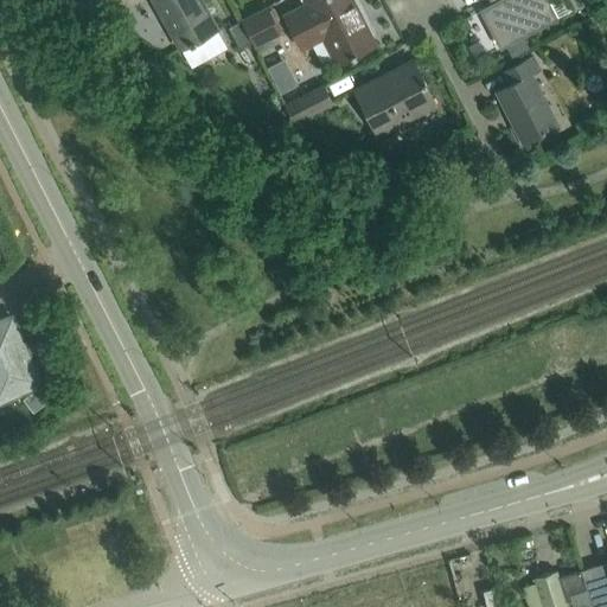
[(223,43),(199,0),(159,0),(176,27),(170,30),(187,62),(193,64),(204,59),(205,52),(223,43)]
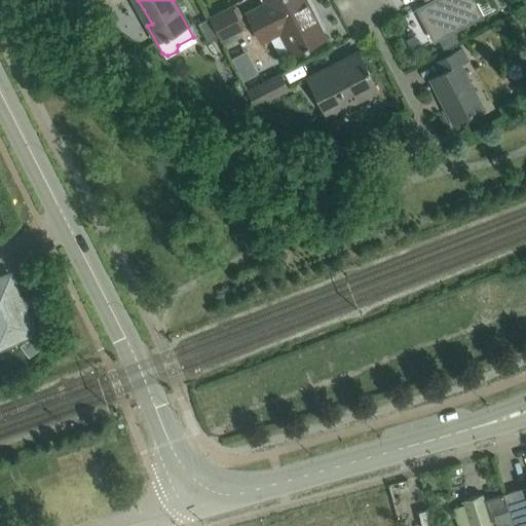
[(324,37),(304,0),(269,0),(245,12),(260,42),(279,32),(291,53),(302,48),(303,50),(308,47),(307,45),(324,37)]
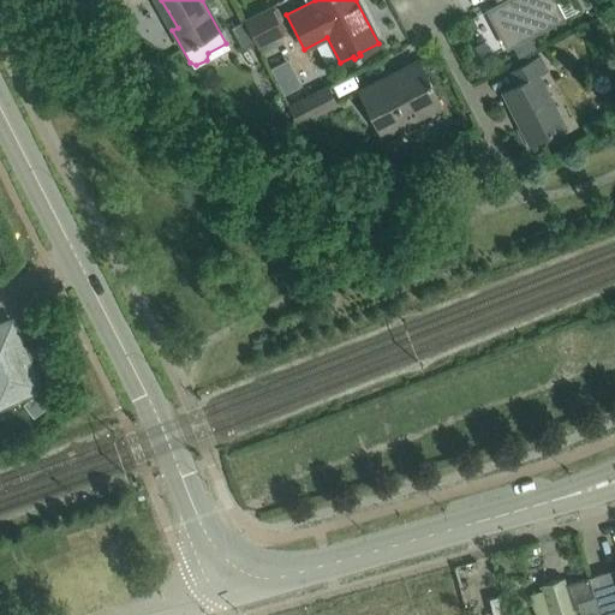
[(561,18),(551,0),(506,0),(487,10),(506,47),(512,45),(530,35),(561,18)]
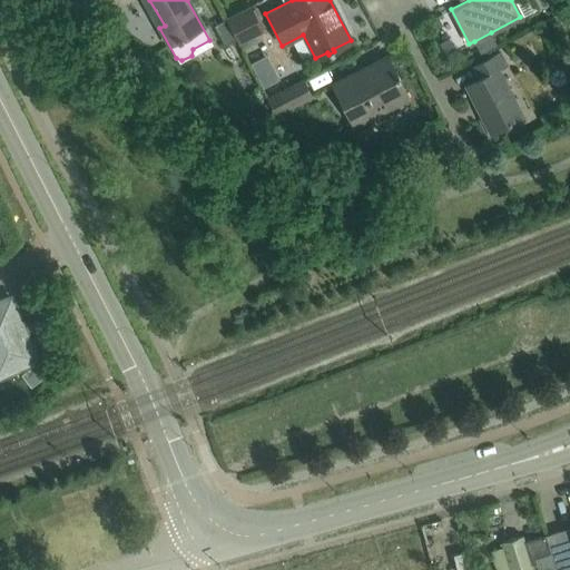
[(227,20),(239,45),(264,31),(251,8),(227,20)]
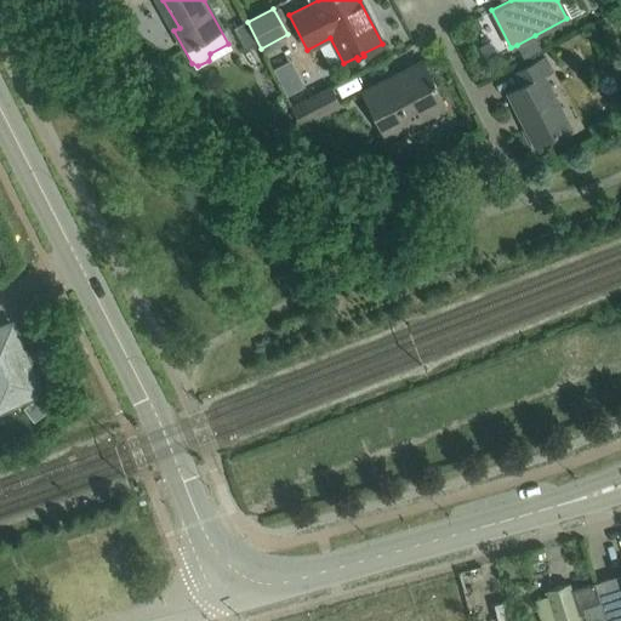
[(535,35),(517,45),(523,57),(541,47),(535,35)]
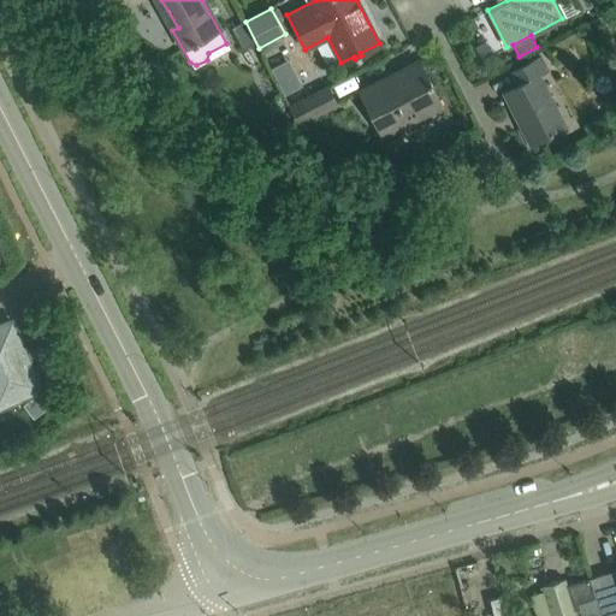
[(546,71),(540,57),(510,72),(516,86),(503,93),(514,114),(515,113),(520,124),(519,124),(529,144),(564,126),(538,75),(546,71)]
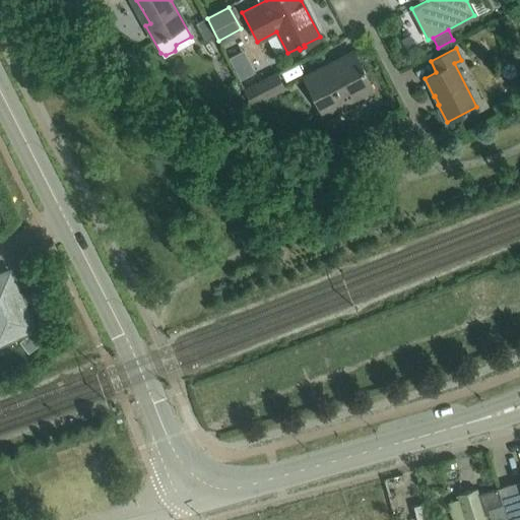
[(303,76),(323,115),(372,89),(363,72),(364,71),(363,68),(362,69),(352,52),(303,76)]
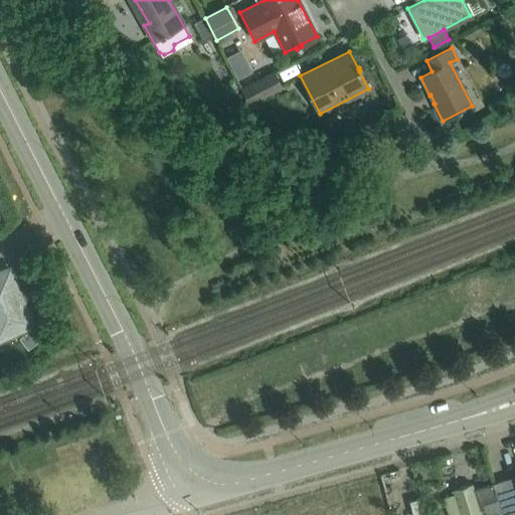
[(281,88),(273,72),(240,90),(248,104),(281,88)]
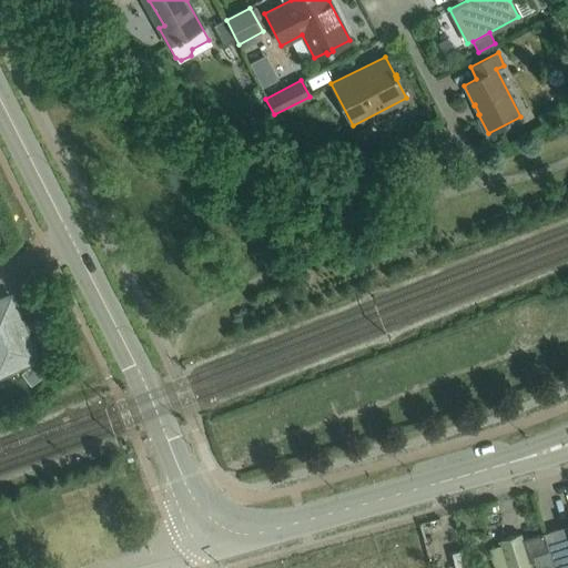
[(7,302),(0,304),(0,374),(31,361),(7,302)]
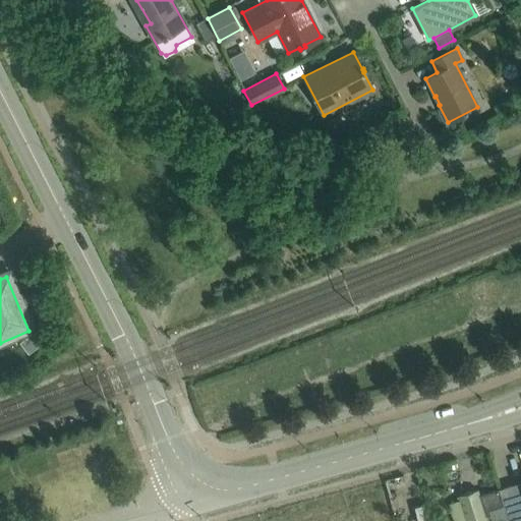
[(43,343),(39,337),(35,331),(19,342),(22,347),(27,354),(43,343)]
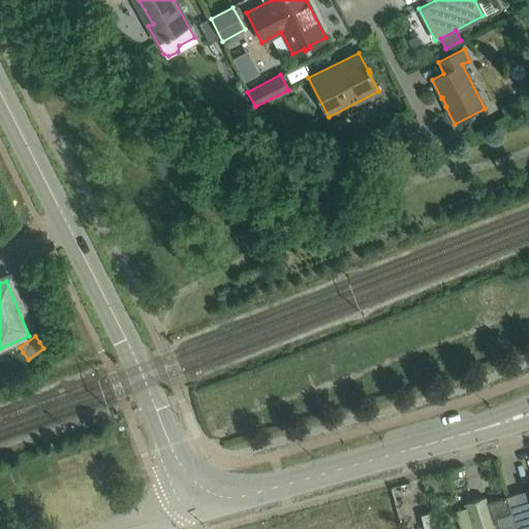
[(528,489),(504,497),(509,512),(515,528),(525,528),(528,528),(528,489)]
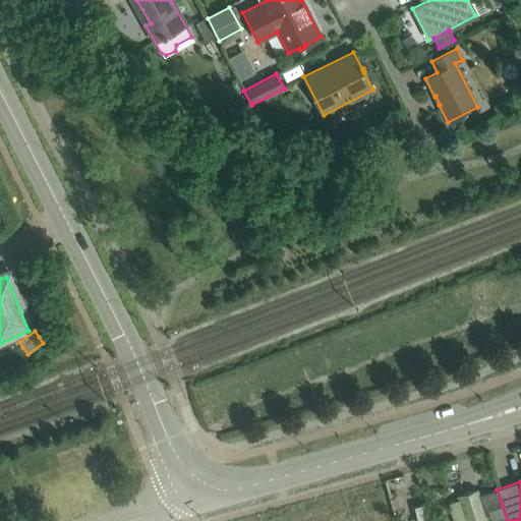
[(486,520),(476,489),(457,496),(465,520),(486,520)]
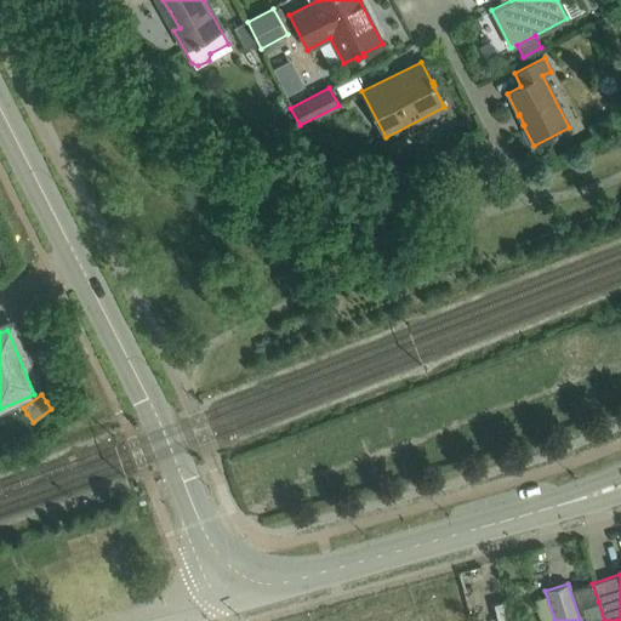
[(523,610),(522,587),(511,588),(512,611),(523,610)]
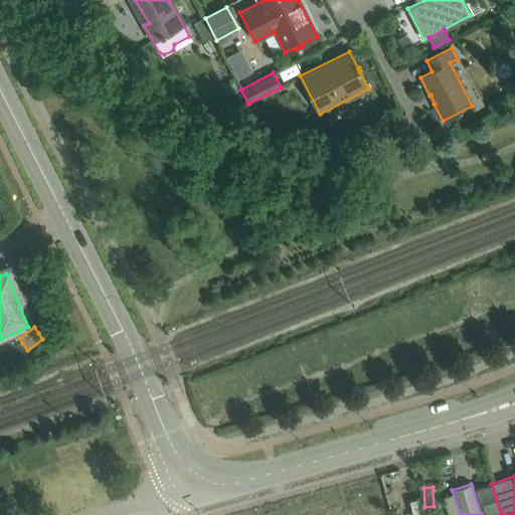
[(501,514),(496,499),(482,504),(485,514),(501,514)]
